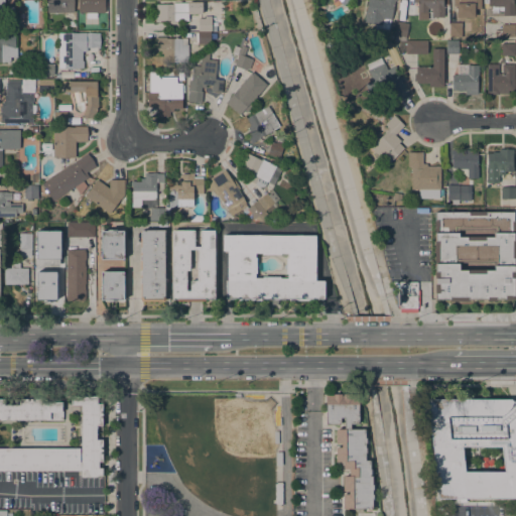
[(74,0),(74,13),(47,13),(47,0),(74,0)]
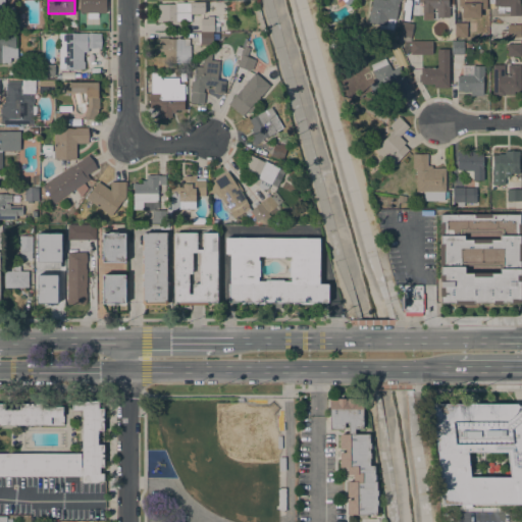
[(106,0),(106,13),(80,13),(80,2),(77,2),(77,0),(106,0)]
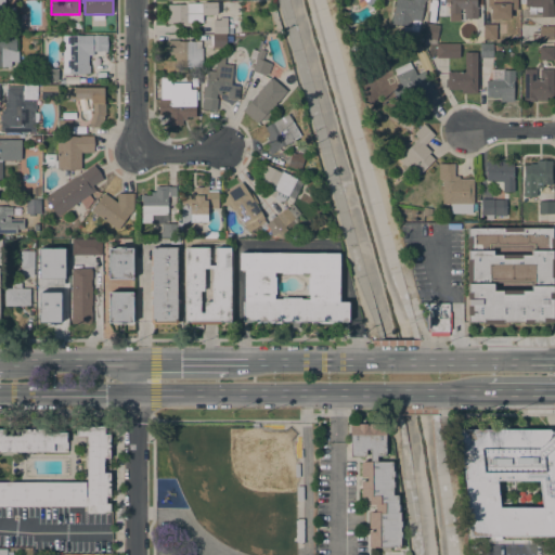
[(396,0),(426,0),(426,2),(424,1),(421,22),(420,21),(417,33),(409,30),(409,33),(403,31),(404,26),(391,24),(396,0)]
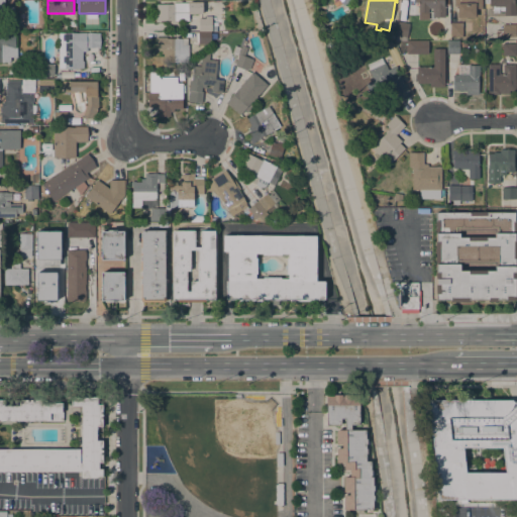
[(444,0),(444,7),(445,7),(445,18),(432,18),(432,9),(429,9),(429,20),(419,20),(419,13),(418,13),(418,6),(418,2),(415,2),(415,0),(444,0)]
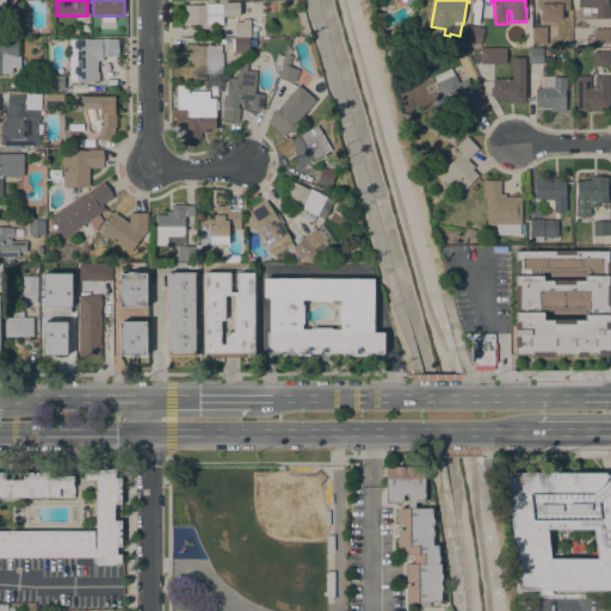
[(541,22),(541,7),(537,7),(537,0),(569,0),(569,11),(562,11),(562,22),(541,22)]
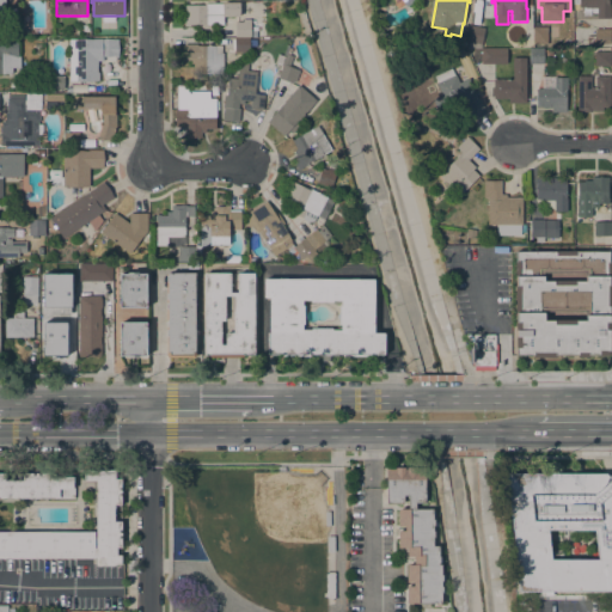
[(609,0),(609,6),(611,6),(611,19),(597,19),(597,14),(583,14),(583,7),(579,7),(579,5),(574,4),(574,0),(609,0)]
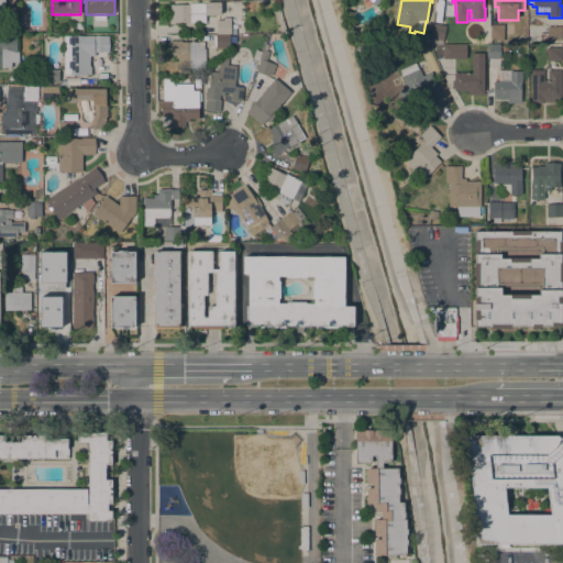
[(194,23),(194,26),(183,26),(183,23),(175,23),(175,24),(169,24),(169,20),(170,20),(170,6),(189,6),(189,3),(205,3),(205,2),(220,2),(220,15),(206,15),(206,23),(194,23)]
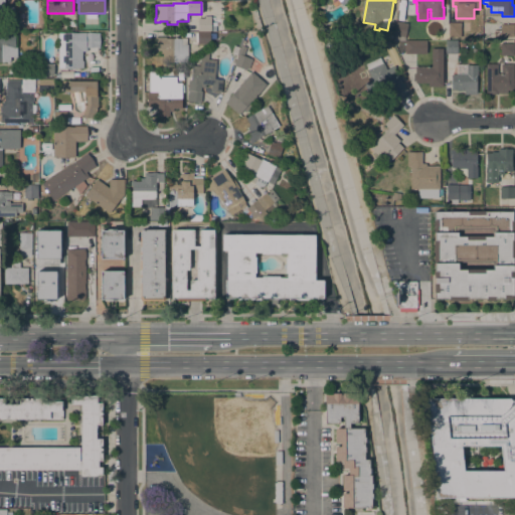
[(210,31),(209,31),(209,32),(197,32),(197,31),(198,31),(198,18),(204,18),(204,16),(211,16),(211,31),(210,31)]
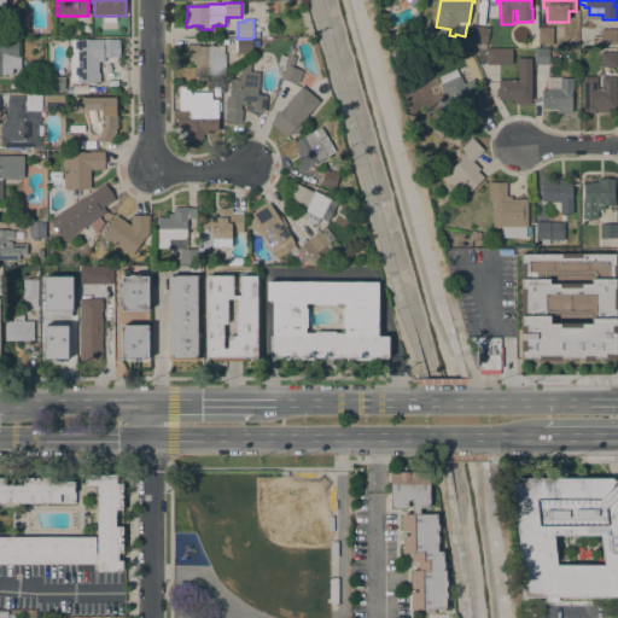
[(489,28),(487,45),(473,42),(476,27),(489,28)]
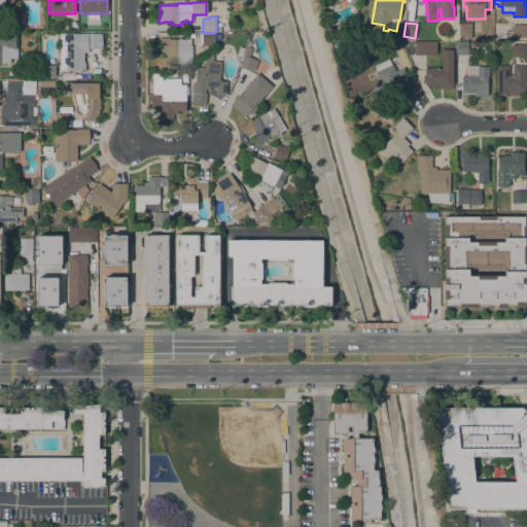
[(458,24),(471,24),(471,38),(459,38),(459,34),(458,34),(458,24)]
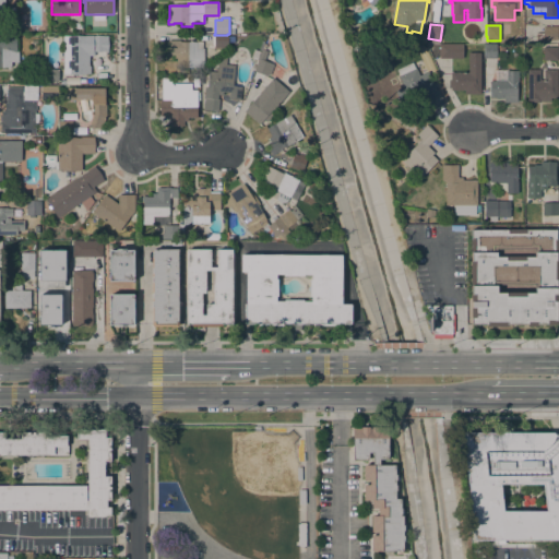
[(557,27),(557,40),(543,40),(544,26),(557,27)]
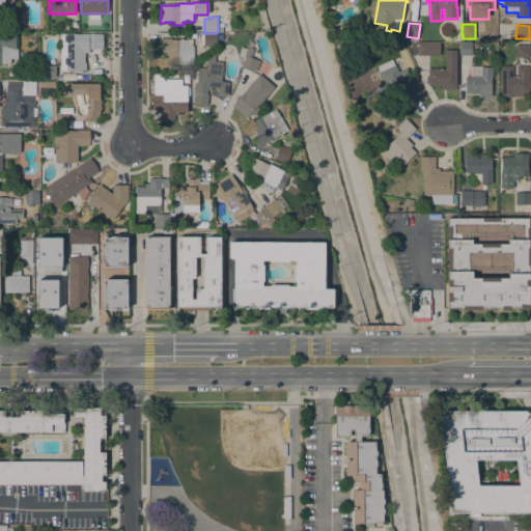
[(216,33),(216,48),(210,48),(210,46),(203,46),(203,33),(216,33)]
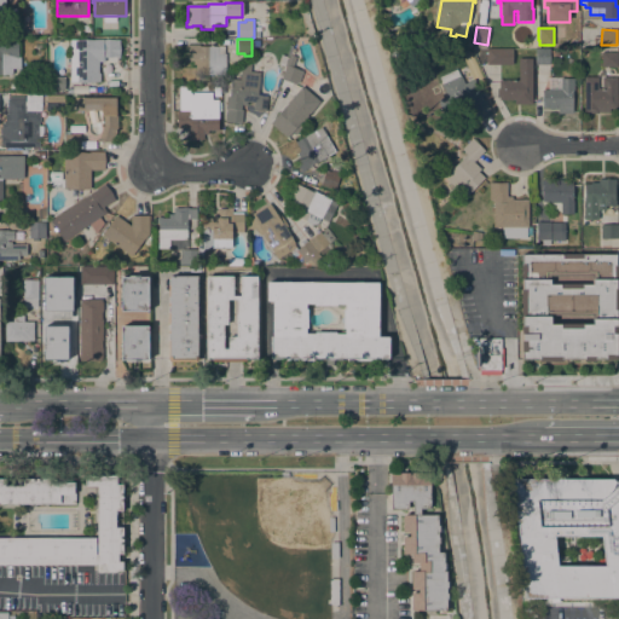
[(70,40),(120,40),(120,57),(104,57),(104,62),(98,62),(99,74),(99,82),(70,82),(70,40)]
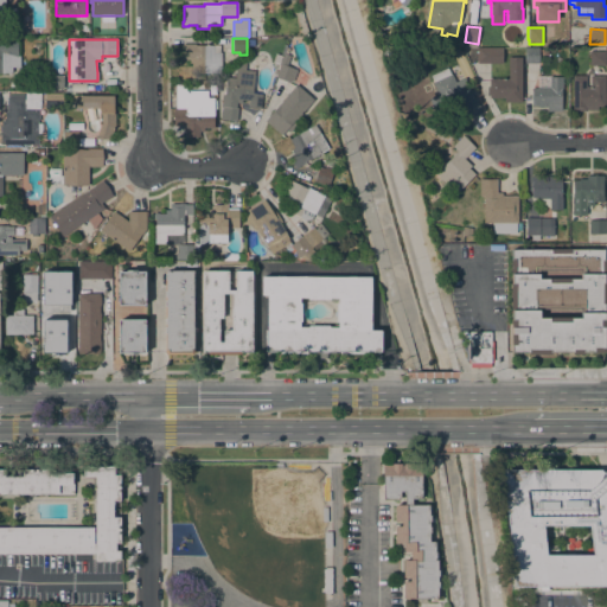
[(0,40),(18,40),(18,56),(19,56),(19,68),(12,68),(12,74),(5,74),(5,76),(1,76),(1,74),(0,74),(0,40)]
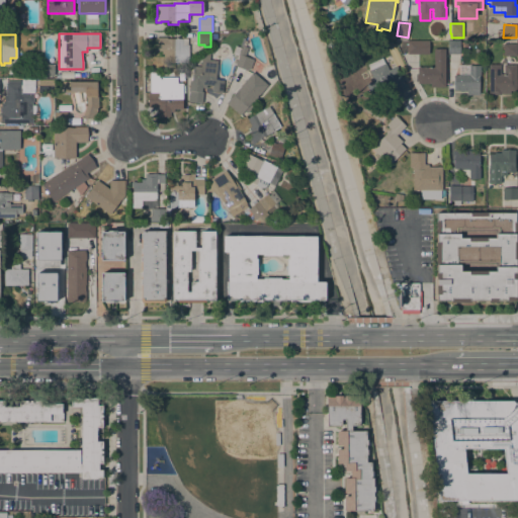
[(189,62),(164,63),(164,55),(162,55),(162,50),(157,50),(157,42),(156,42),(156,37),(160,37),(160,36),(167,36),(167,38),(187,38),(187,45),(189,45),(189,62)]
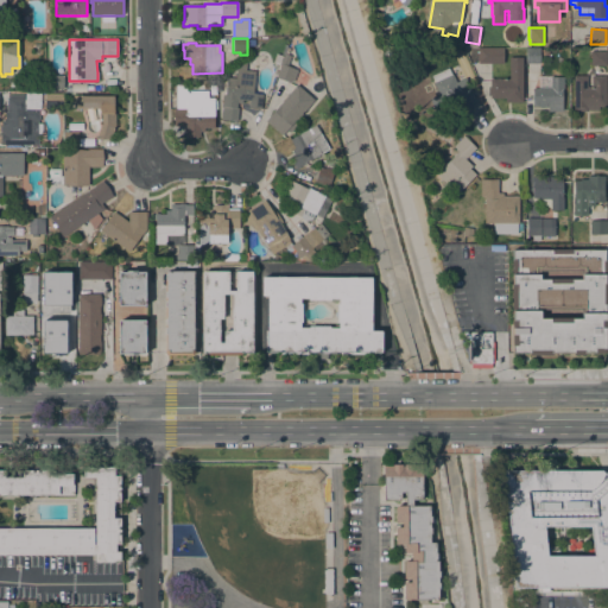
[(287,48),(290,49),(287,55),(291,56),(287,67),(298,70),(293,82),(291,81),(291,83),(277,77),(280,65),(284,57),(287,48)]
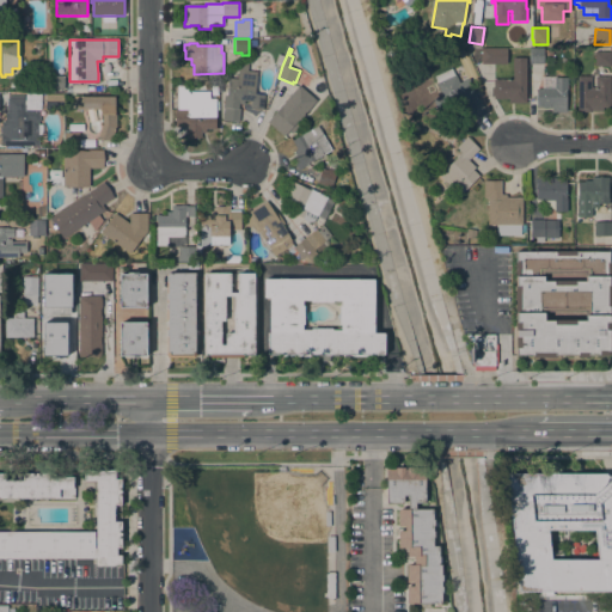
[(481,65),(481,49),(507,49),(507,65),(481,65)]
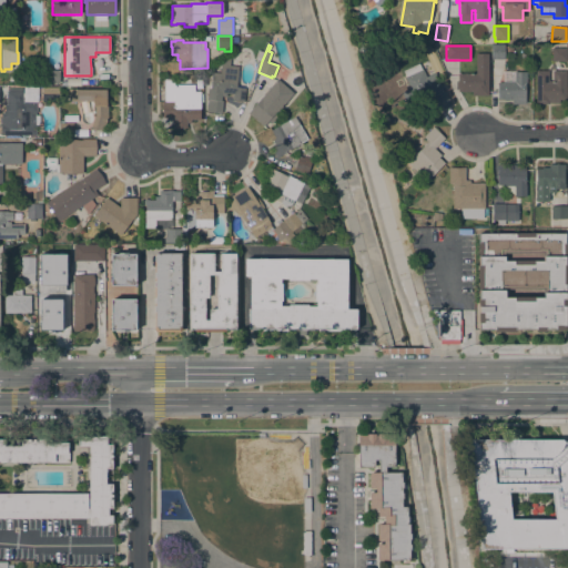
[(505,46),(505,59),(492,60),(492,47),(505,46)]
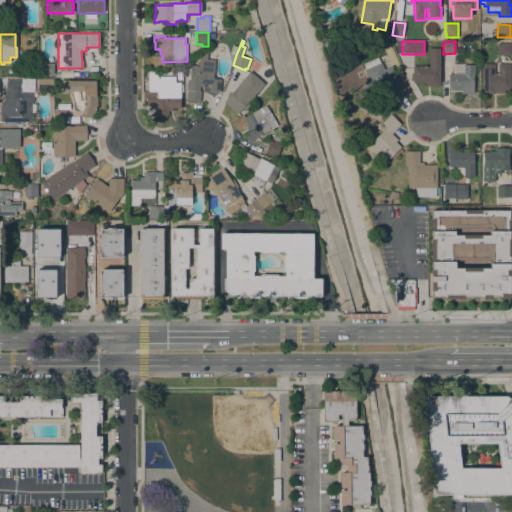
[(511,43),(511,55),(497,55),(497,43),(511,43)]
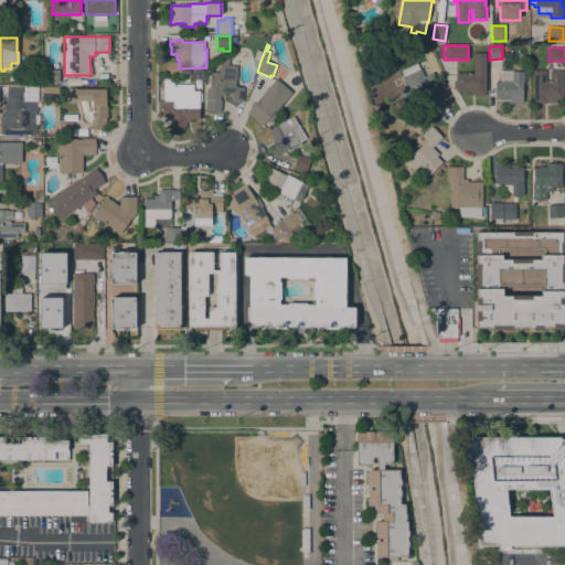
[(260,61),(254,59),(257,51),(264,53),(260,61)]
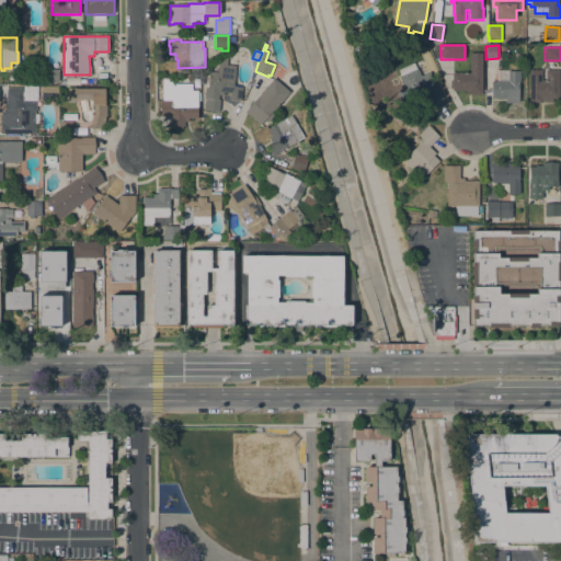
[(482,95),(467,95),(466,91),(453,91),(453,89),(450,89),(450,80),(453,80),(453,72),(470,72),(470,54),(482,54),(482,95)]
